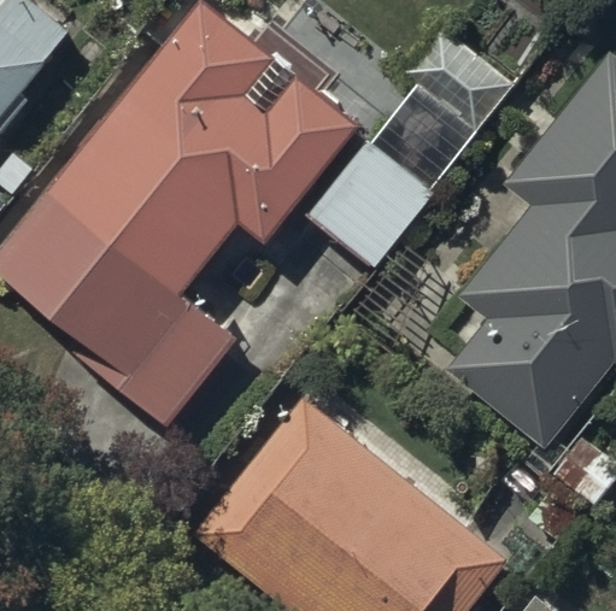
[(0,122),(68,31),(29,0),(4,0),(0,5),(0,205),(3,204),(0,201),(0,122)]
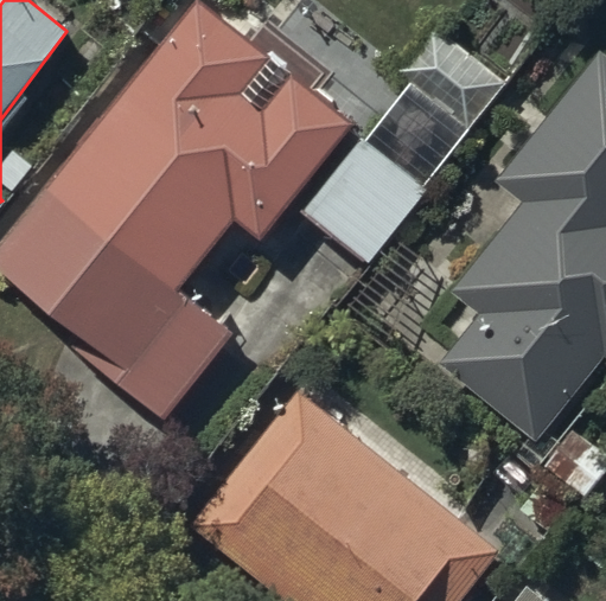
[(352,126),(197,1),(0,247),(0,268),(89,339),(78,352),(163,420),(231,333),(176,289),(233,219),(260,241),(352,126)]
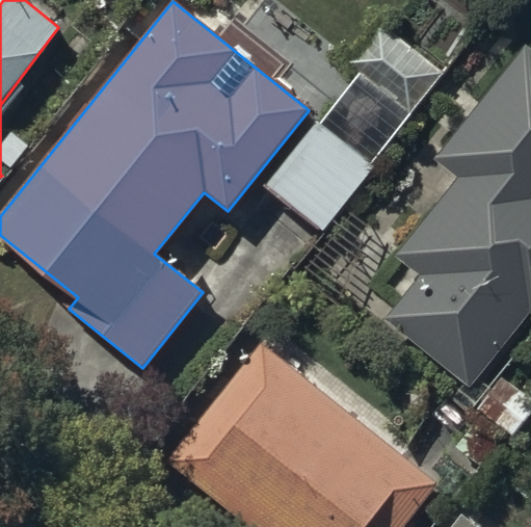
[(443,72),(381,23),(349,63),(410,112),(443,72)]
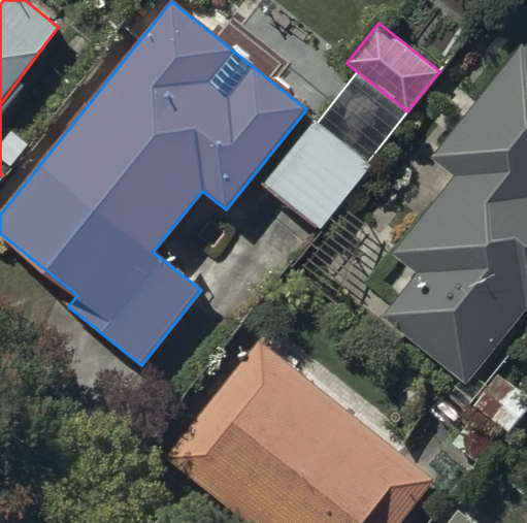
[(526,48),(521,44),(432,158),(454,175),(393,253),(418,271),(382,318),(465,383),(524,307),(526,309),(526,48)]
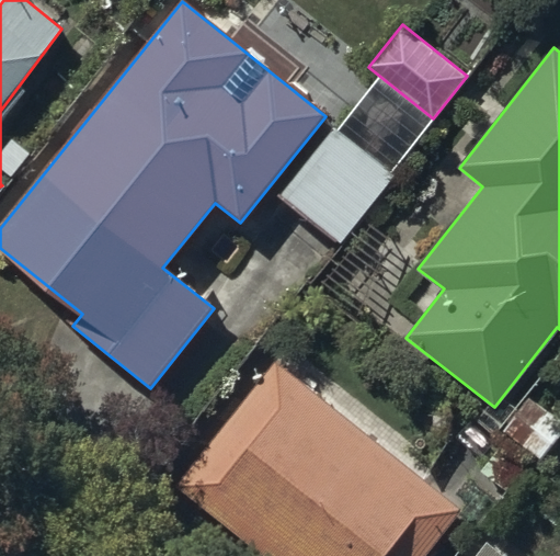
[(395,174),(335,129),(282,199),(342,245),(395,174)]
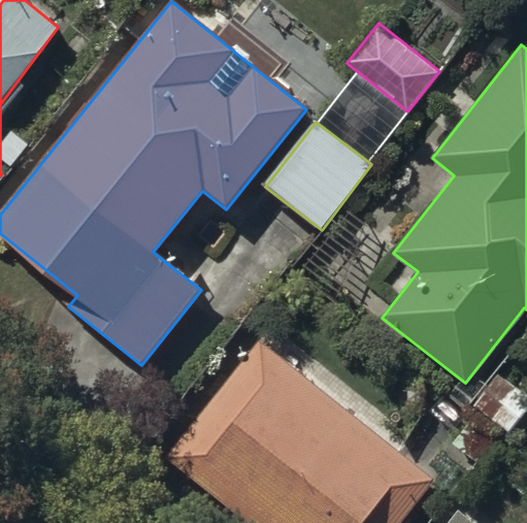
[(398,522),(434,478),(259,339),(165,459),(246,522),(398,522)]
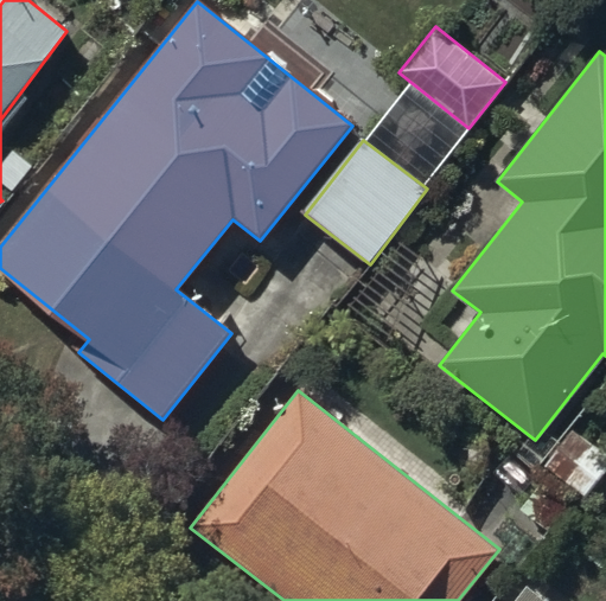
[(605,471),(605,454),(572,427),(542,464),(585,498),(605,471)]
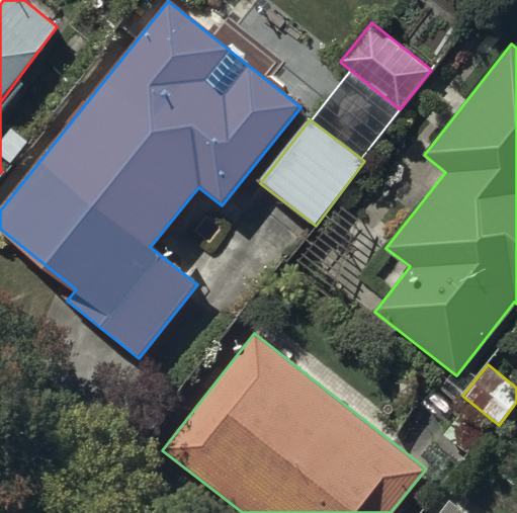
[(465,512),(451,501),(441,512),(465,512)]
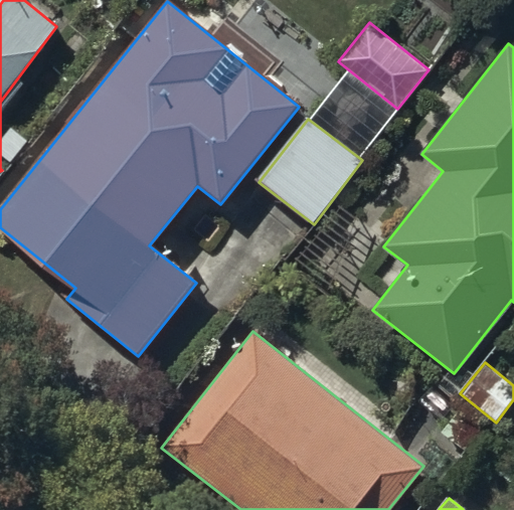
All buildings are outlined.
